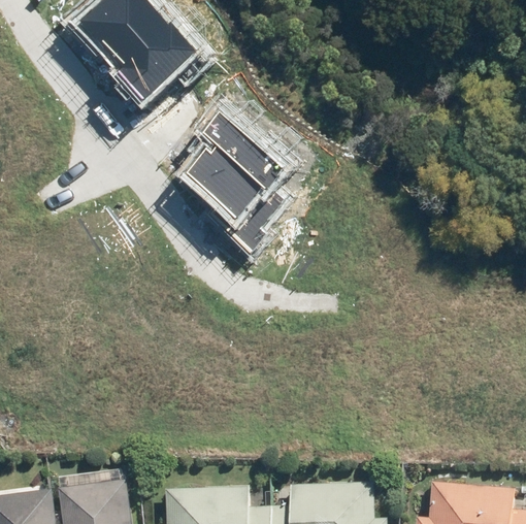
[(96,0),(66,27),(143,111),(200,60),(144,0),(96,0)]
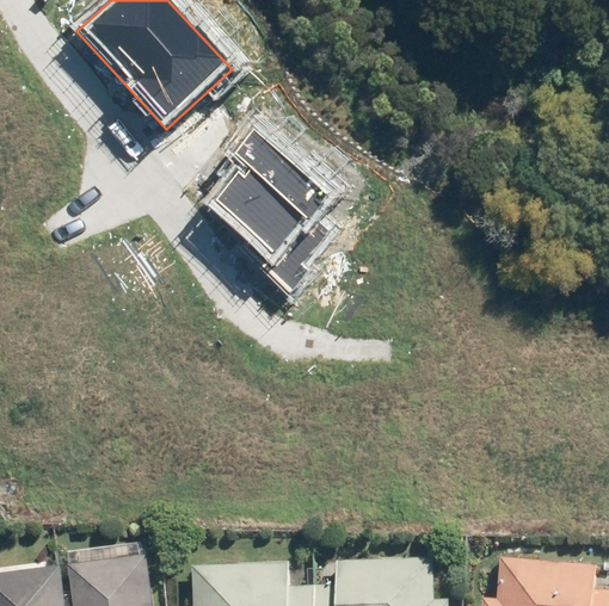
[(330,199),(256,134),(235,155),(253,171),(245,180),(238,173),(209,205),(271,261),(260,273),(289,300),(312,274),(305,269),(338,230),(318,212),(330,199)]
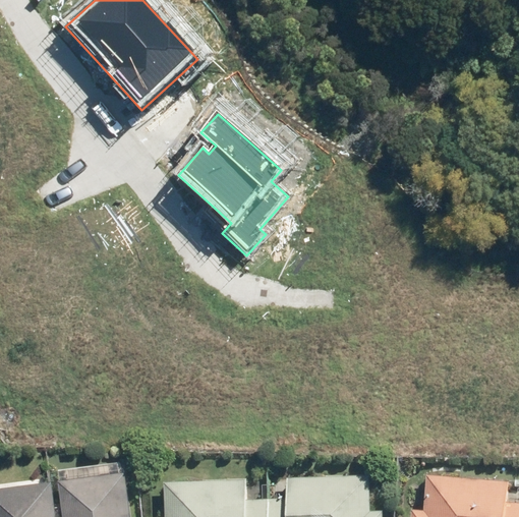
[(130,516),(125,471),(57,480),(61,516),(130,516)]
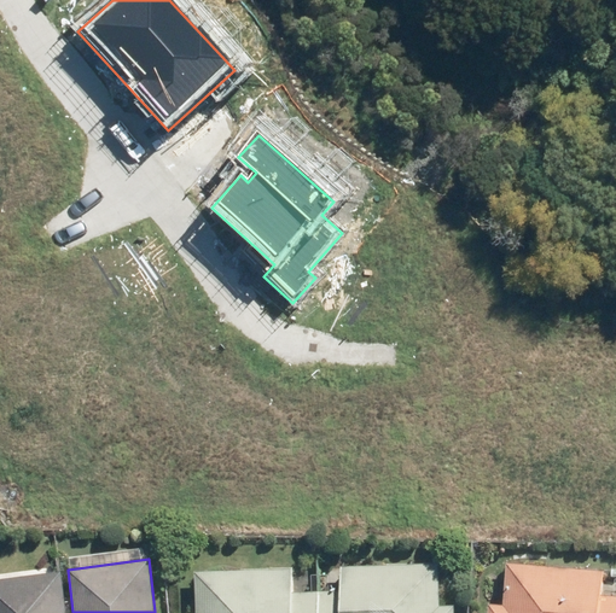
[(615,594),(600,593),(602,570),(505,561),(501,603),(488,602),(487,612),(615,612),(615,594)]
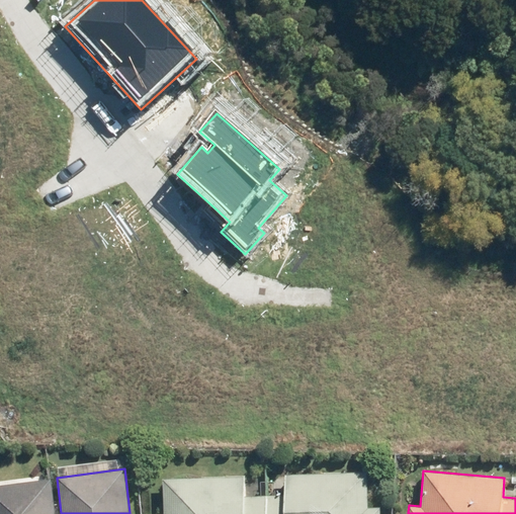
[(265,495),(266,513),(380,513),(380,506),(368,506),(367,472),(284,475),(285,494),(265,495)]
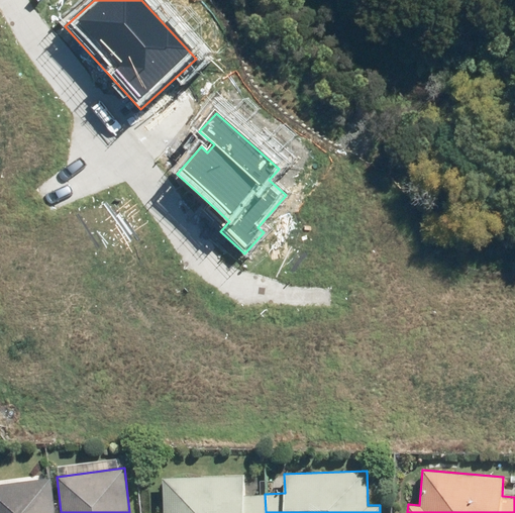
[(266,512),(265,494),(244,494),(243,475),(163,478),(164,512),(266,512)]
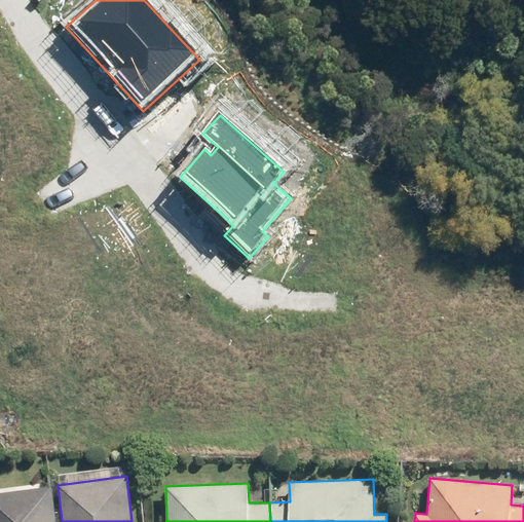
[(54,521),(50,486),(0,492),(0,521),(54,521)]
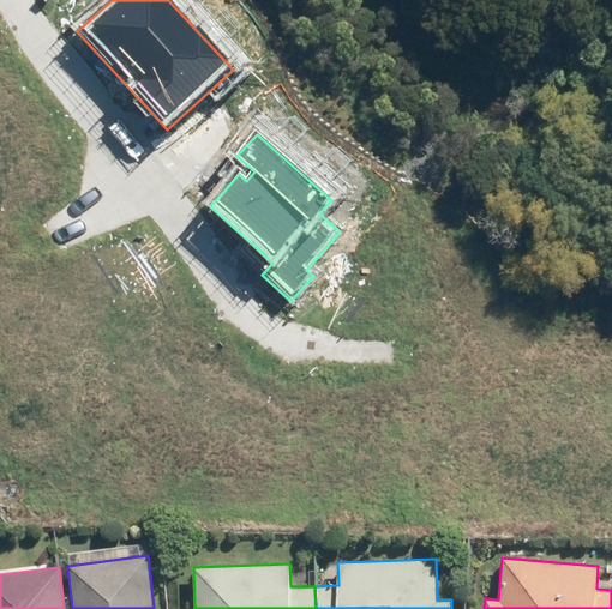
All buildings are outlined.
